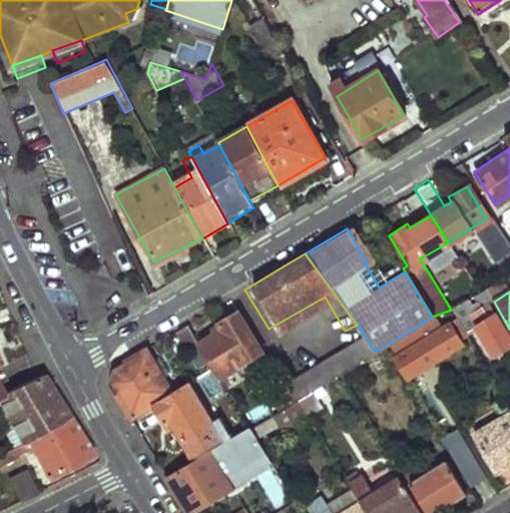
[(469,314),(493,352),(509,343),(509,337),(489,301),(476,309),(470,299),(451,310),(458,321),(469,314)]
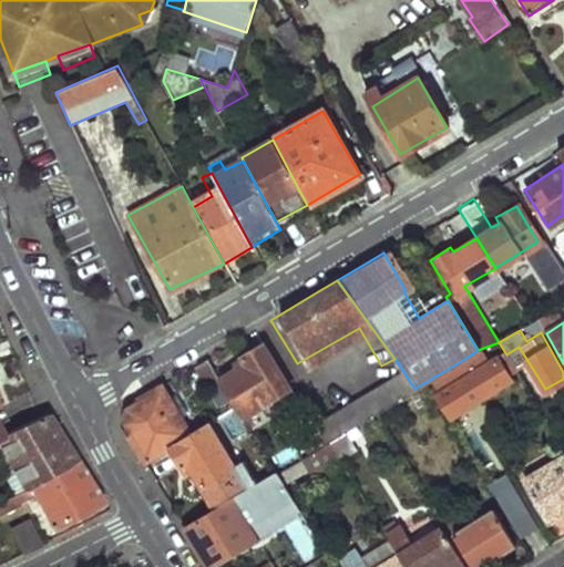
[(221,381),(242,416),(287,389),(260,344),(239,358),(245,366),(221,381)]
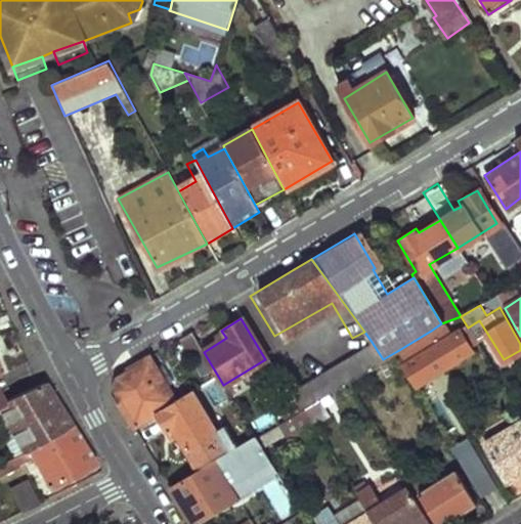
[(397,351),(418,386),(474,350),(461,329),(438,342),(431,331),(397,351)]
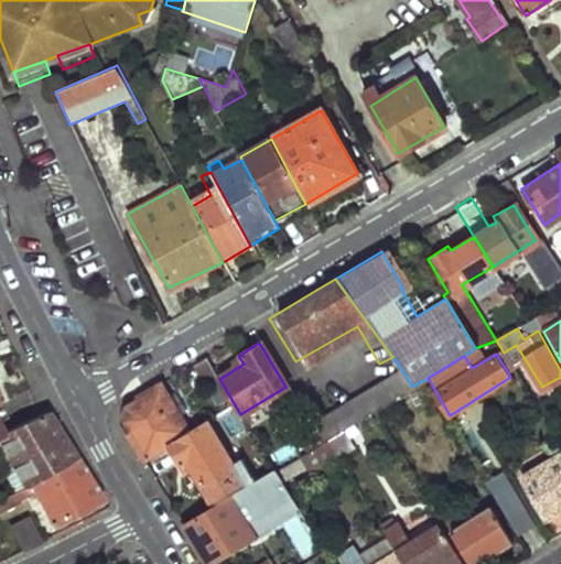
[(192,365),(206,388),(219,379),(205,357),(192,365)]
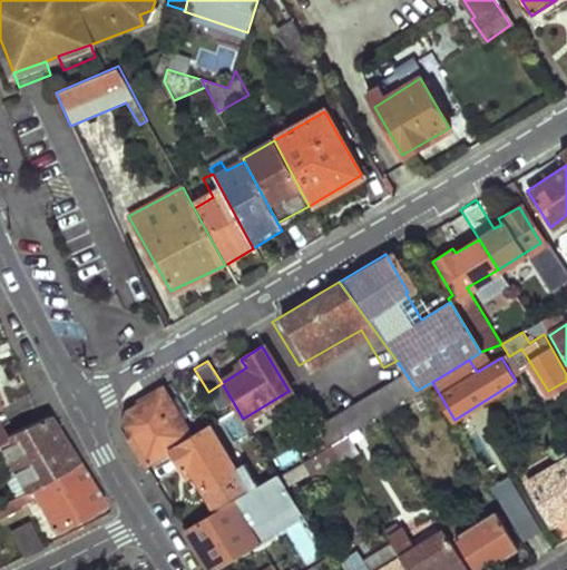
[(312,429),(323,448),(332,443),(417,391),(404,372),(312,429)]
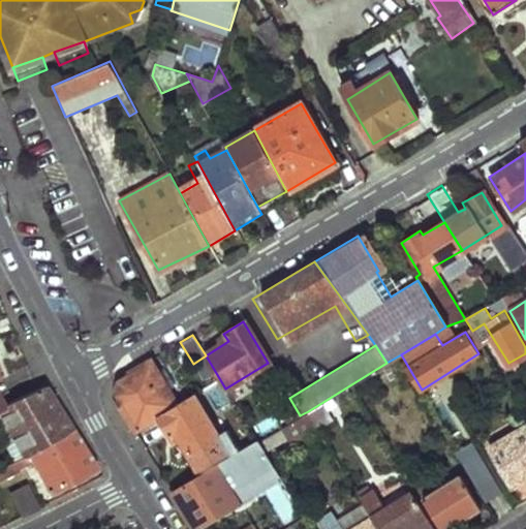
[(123,416),(132,432),(156,418),(177,405),(149,361),(115,381),(110,396),(123,416)]
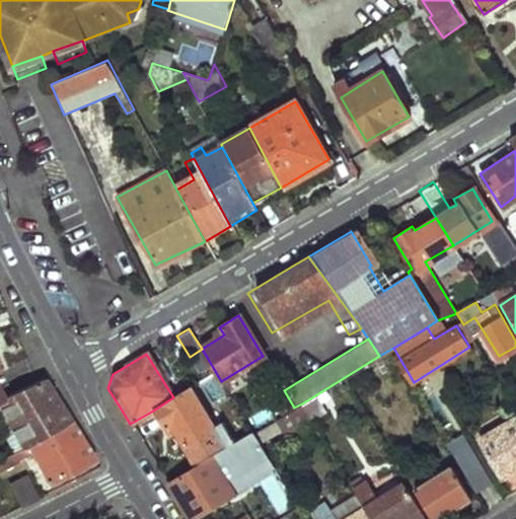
[(0,421),(14,450),(70,423),(56,400),(42,379),(0,398),(0,421)]
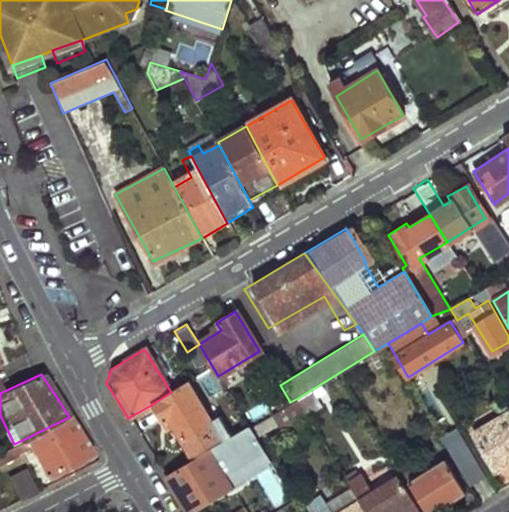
[(167,418),(192,459),(231,437),(218,416),(209,422),(186,384),(171,392),(151,405),(161,421),(167,418)]
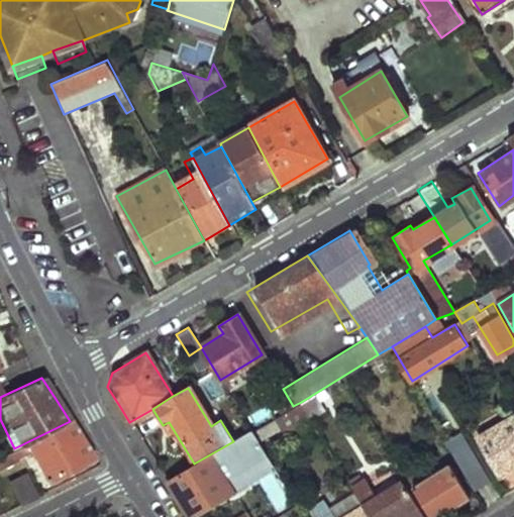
[(275,418),(284,432),(310,417),(301,402),(293,406),(275,418)]
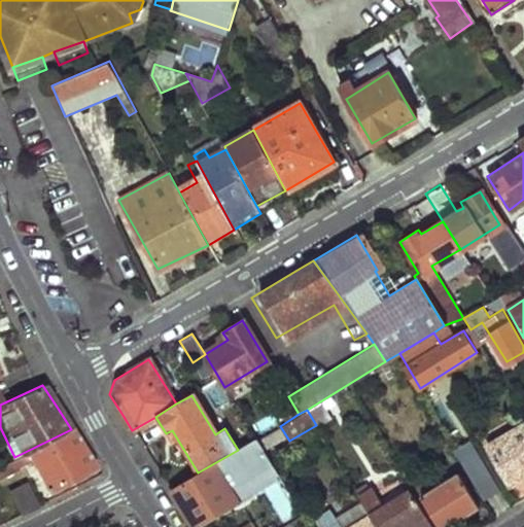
[(486,447),(509,484),(523,475),(523,418),(520,412),(514,416),(520,426),(486,447)]
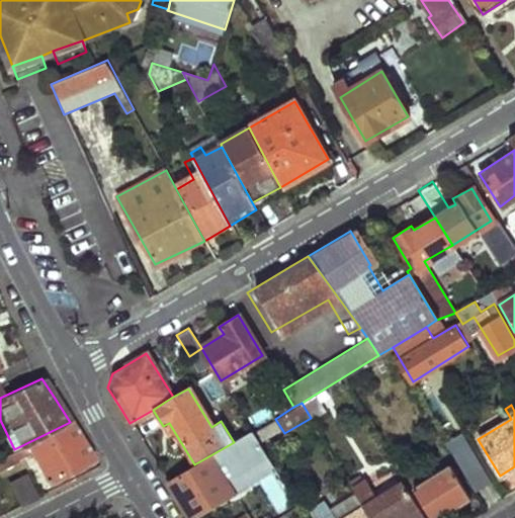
[(44,483),(93,458),(70,422),(14,449),(6,453),(10,461),(28,453),(44,483)]
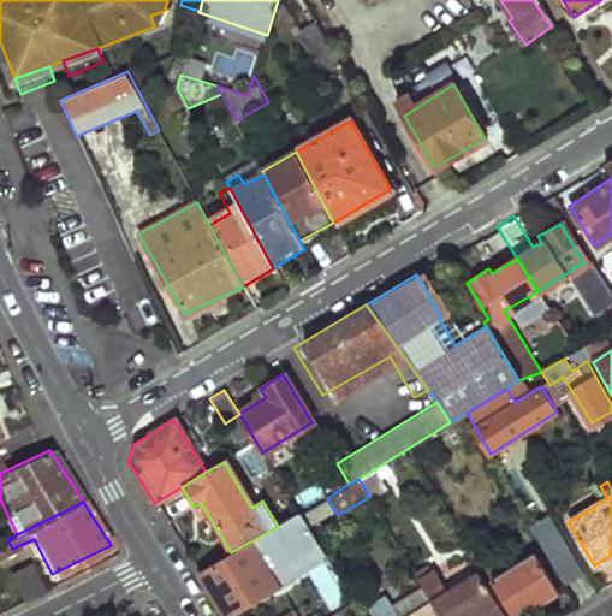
[(198,573),(225,615),(274,587),(267,573),(318,544),(299,514),(278,526),(231,552),(198,573)]
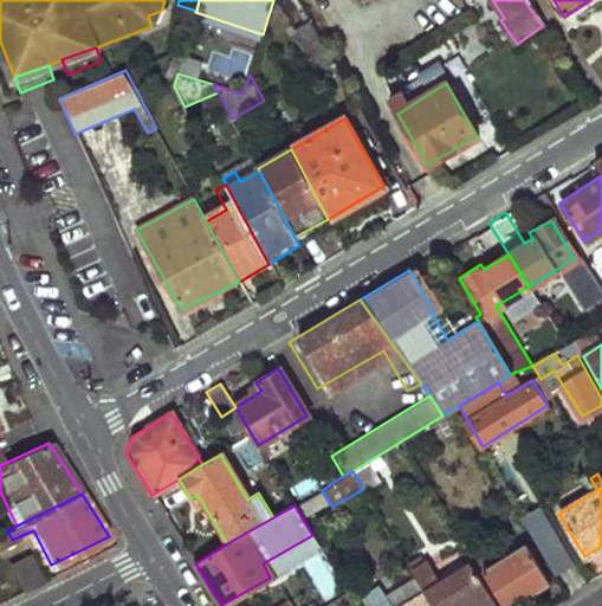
[(563,565),(556,549),(558,548),(541,509),(523,517),(547,572),(563,565)]
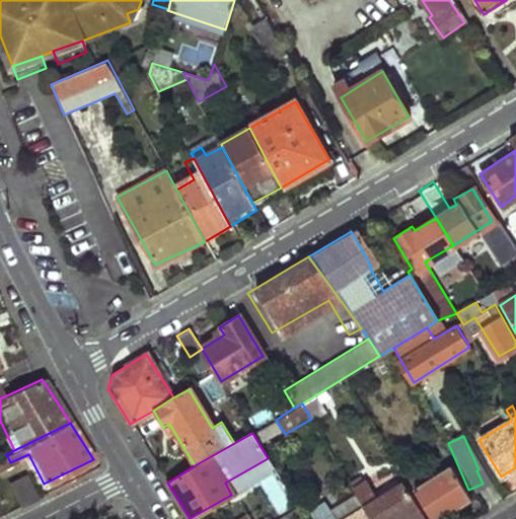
[(0,467),(10,462),(6,454),(6,453),(0,456),(0,467)]
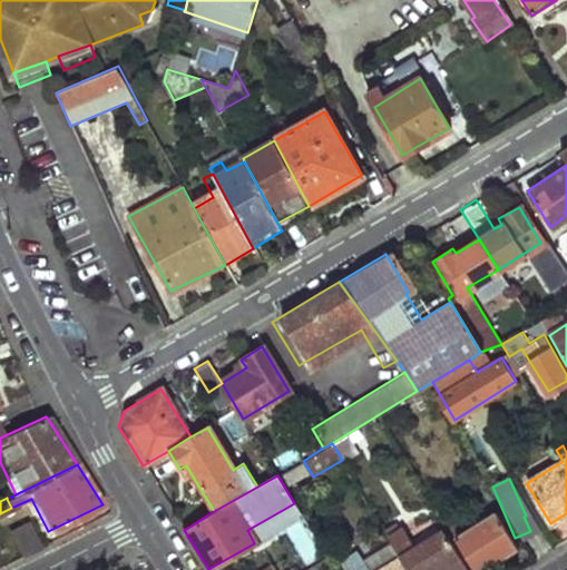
[(436,505),(456,538),(469,529),(450,498),(436,505)]
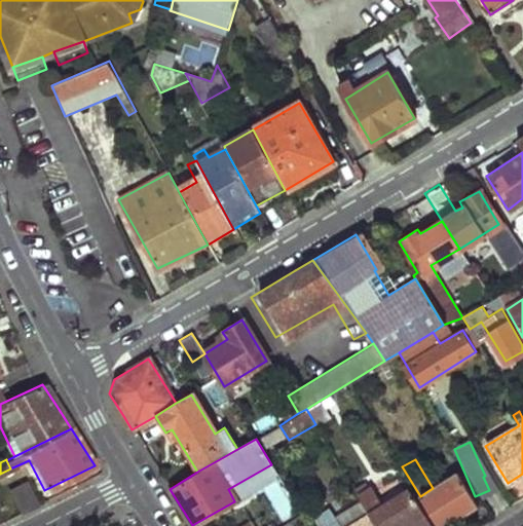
[(278,477),(271,464),(228,489),(234,501),(278,477)]
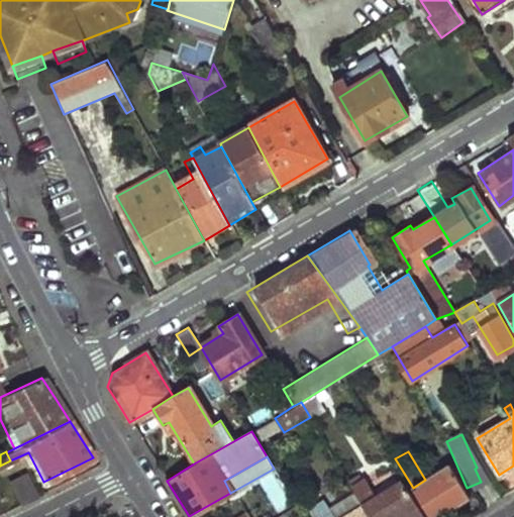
[(413,488),(429,516),(438,516),(469,498),(449,466),(425,480),(413,488)]
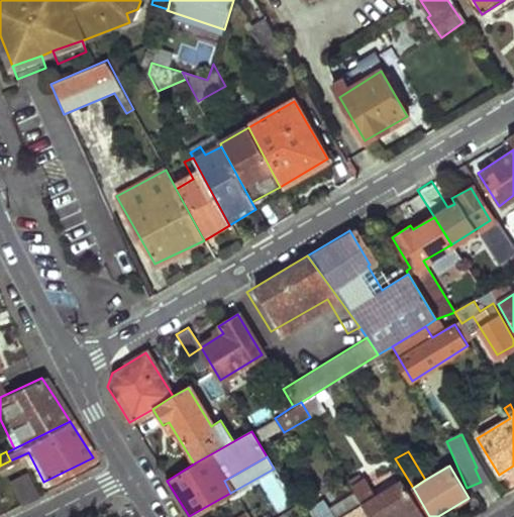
[(19,505),(35,497),(24,476),(8,482),(19,505)]
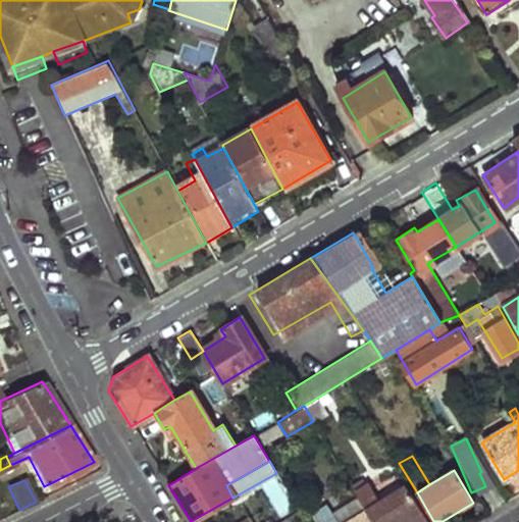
[(366,510),(372,521),(428,521),(406,485),(366,510)]
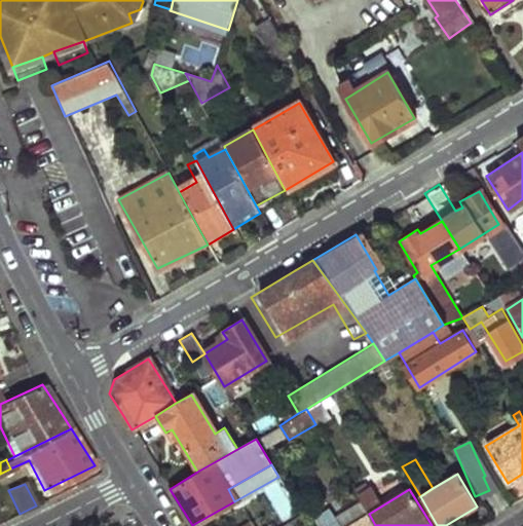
[(331,525),(375,525),(369,514),(365,506),(331,525)]
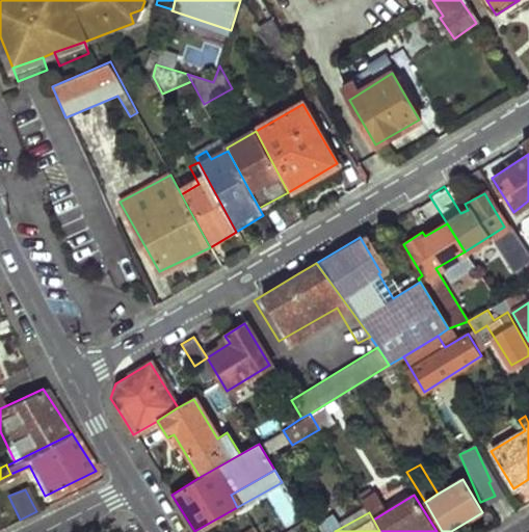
[(306,531),(311,529),(305,519),(283,531),(306,531)]
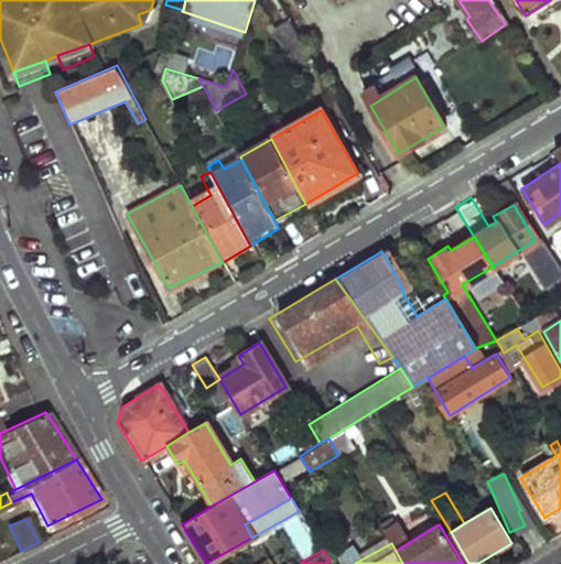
[(266,563),(292,563),(284,553),(266,563)]
